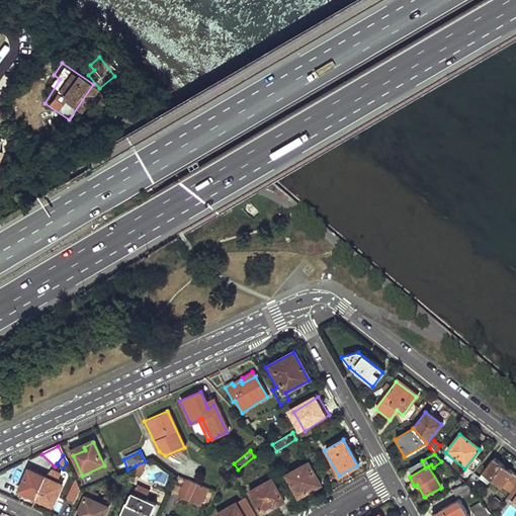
[(493,459),(482,474),(500,488),(511,474),(493,459)]
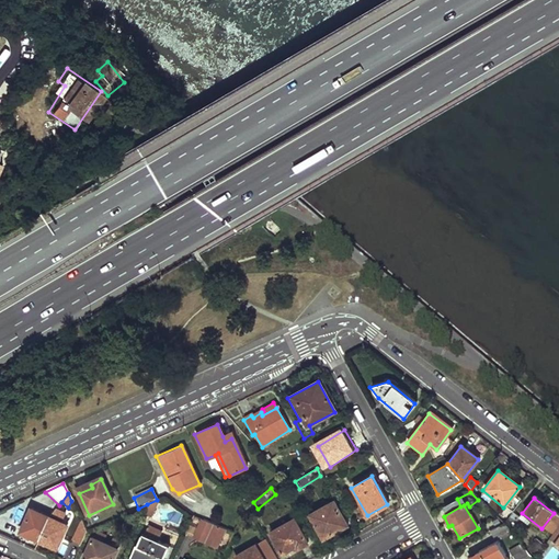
[(157,500),(147,504),(143,513),(143,514),(149,516),(157,500)]
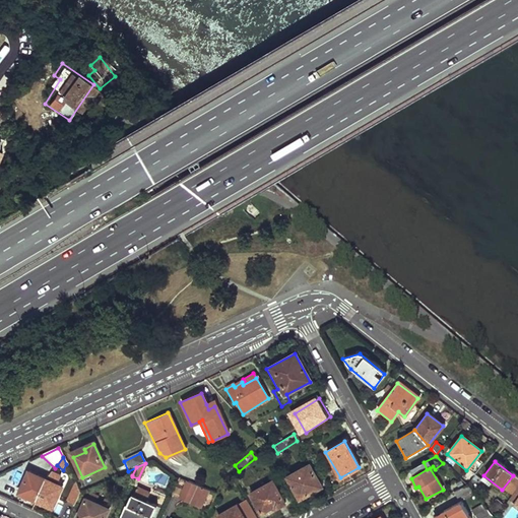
[(309,464),(286,476),(299,500),(321,488),(309,464)]
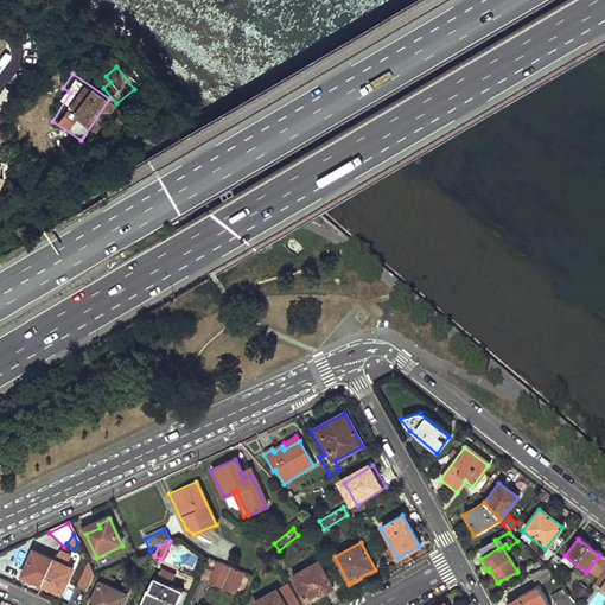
[(159,546),(150,551),(154,555),(159,546)]
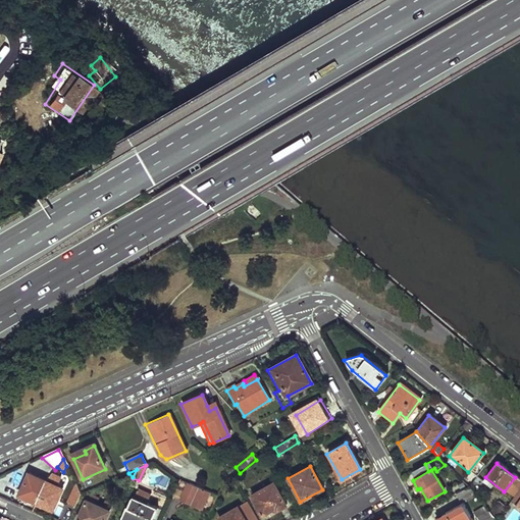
[(29,474),(20,492),(29,497),(27,500),(37,504),(46,481),(29,474)]
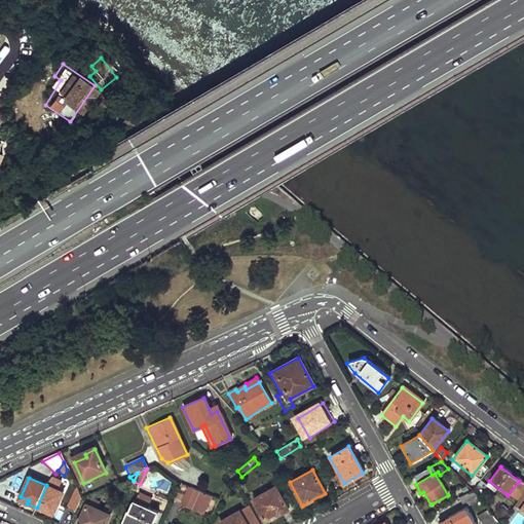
[(477,483),(471,491),(477,498),(484,488),(477,483)]
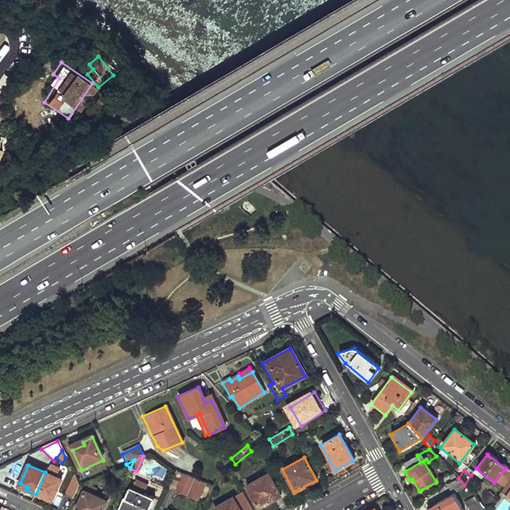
[(45,472),(36,494),(44,497),(45,495),(52,498),(61,480),(45,472)]
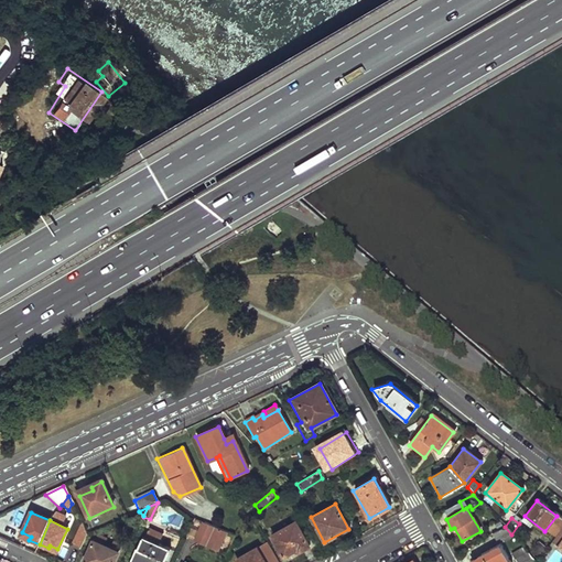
[(196,520),(184,544),(192,548),(204,523),(196,520)]
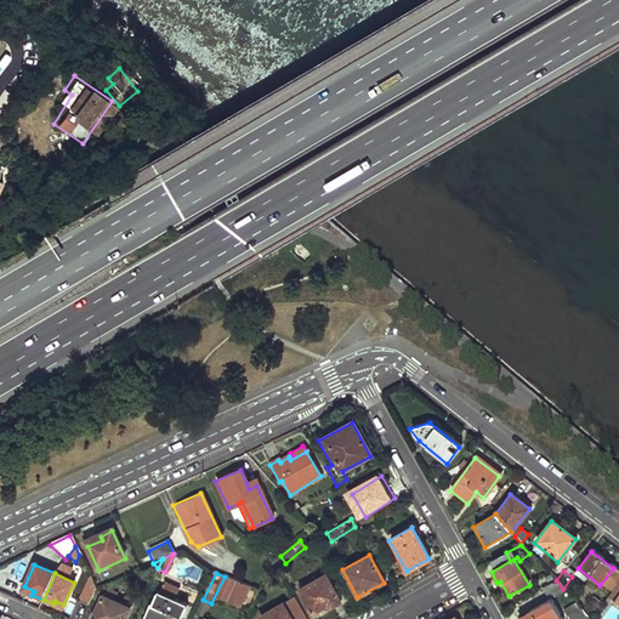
[(550,574),(537,581),(540,589),(556,580),(550,574)]
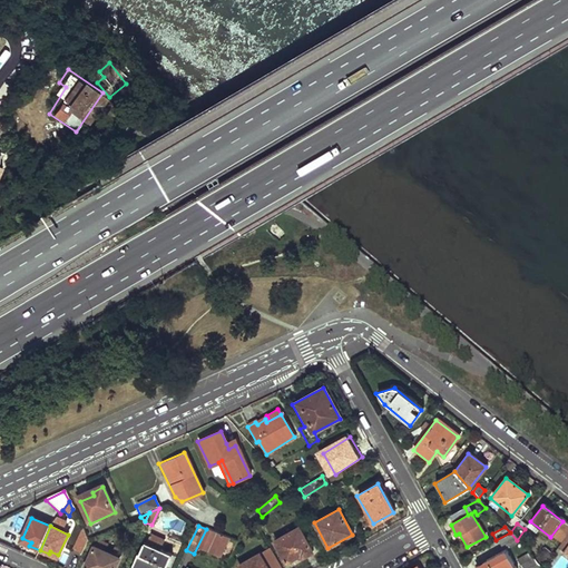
[(299,528),(273,542),(287,567),(312,552),(299,528)]
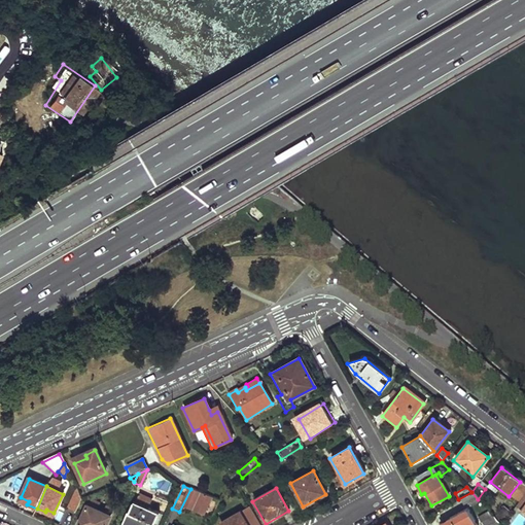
[(76,490),(67,510),(75,514),(81,500),(76,490)]
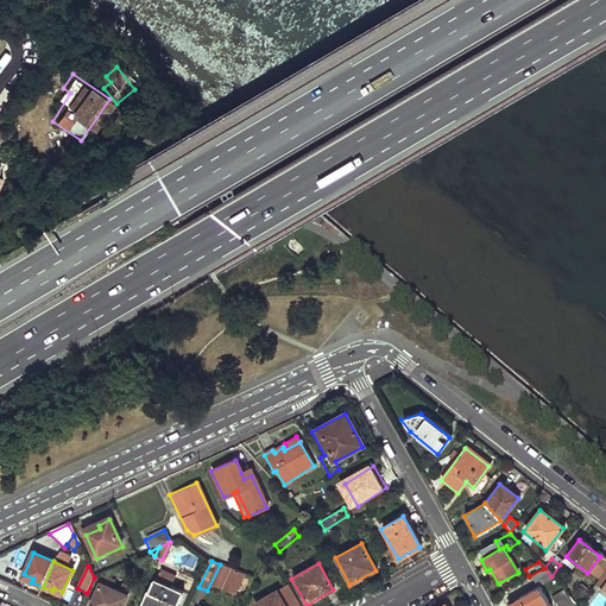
[(544,568),(529,576),(534,586),(551,576),(544,568)]
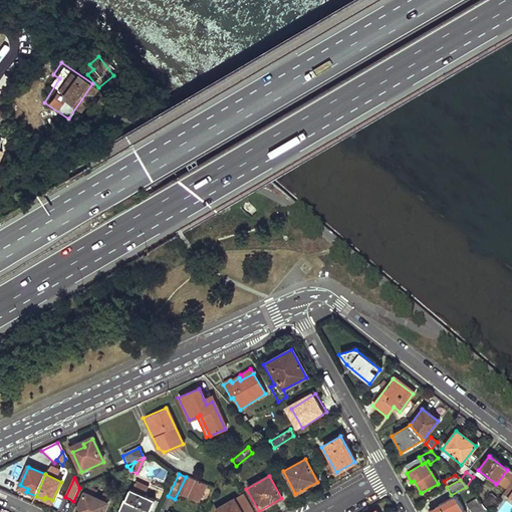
[(132,491),(145,497),(148,487),(136,482),(132,491)]
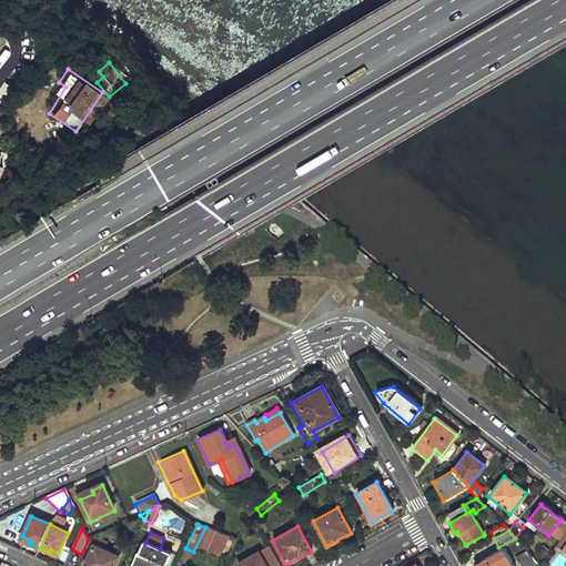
[(93,545),(104,549),(107,543),(97,538),(93,545)]
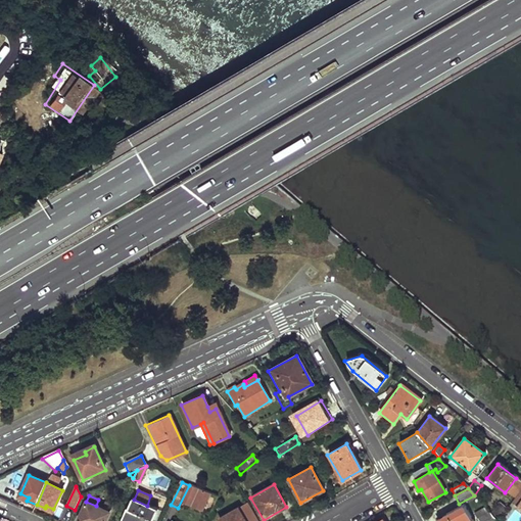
[(133,499),(123,520),(152,520),(157,510),(147,506),(134,500),(133,499)]
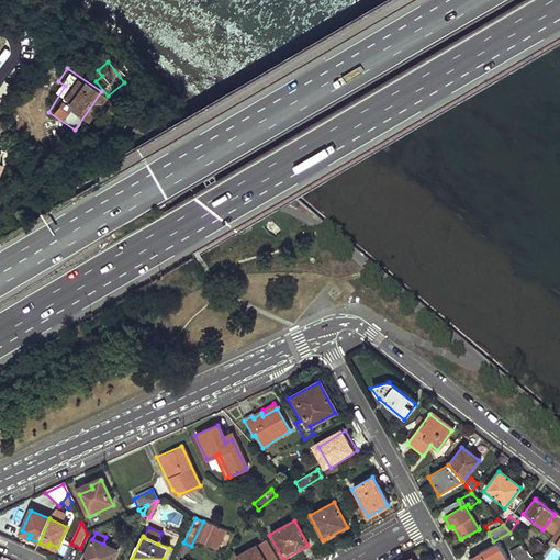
[(92,539),(85,559),(112,559),(118,549),(110,547),(103,544),(92,539)]
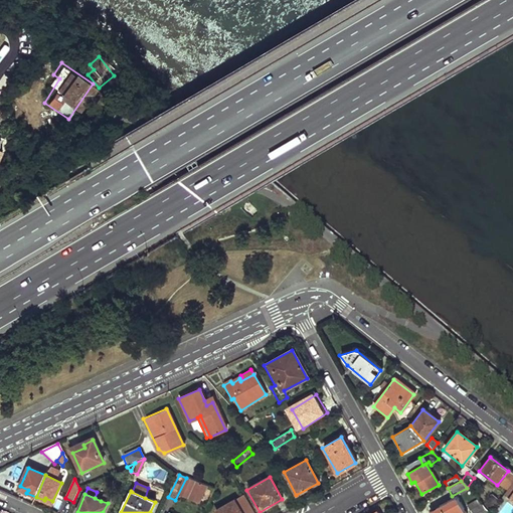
[(101,501),(108,503),(111,497),(104,495),(101,501)]
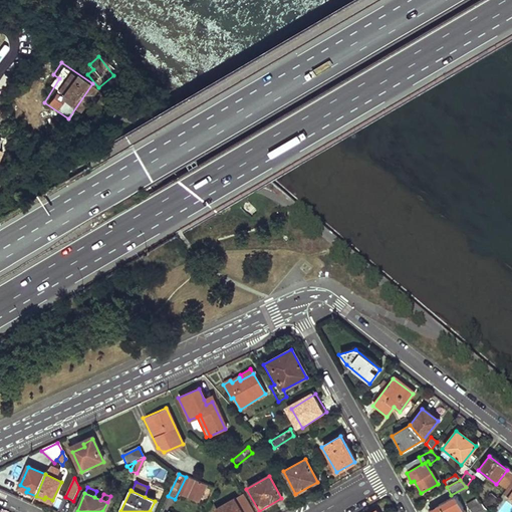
[(489,494),(481,505),(486,511),(488,511),(497,500),(489,494)]
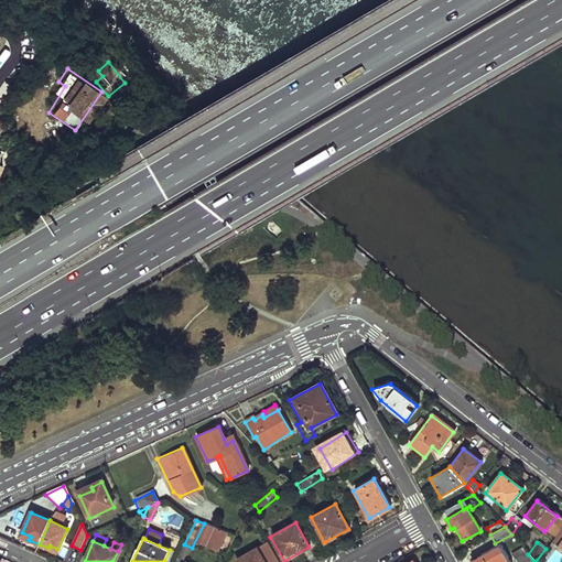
[(507,561),(499,547),(473,561),(507,561)]
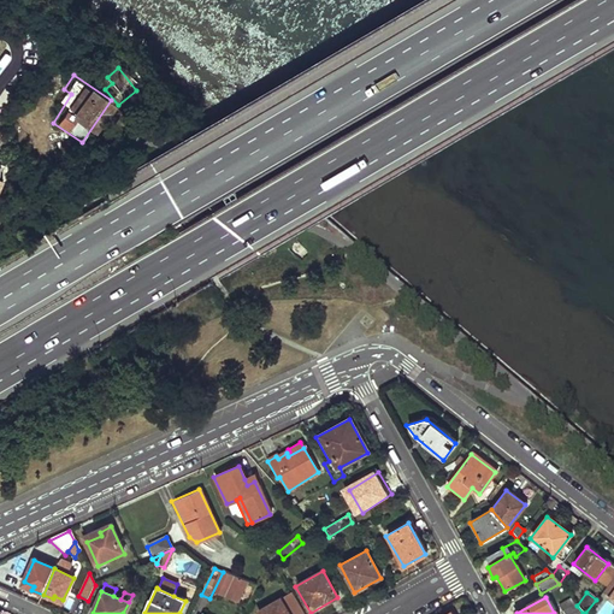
[(570,597),(558,604),(561,610),(576,603),(570,597)]
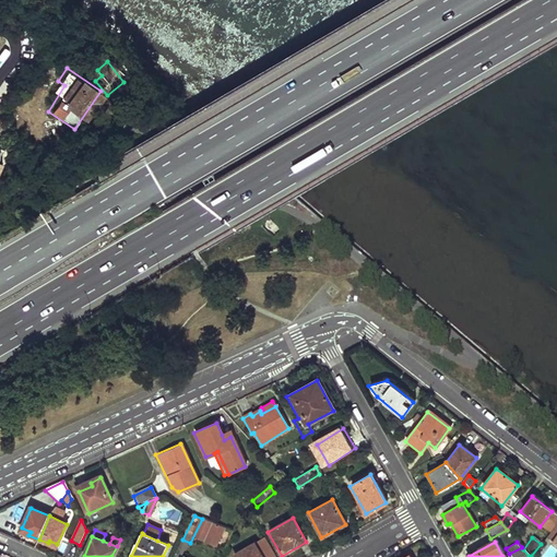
[(260,556),(253,544),(233,556),(260,556)]
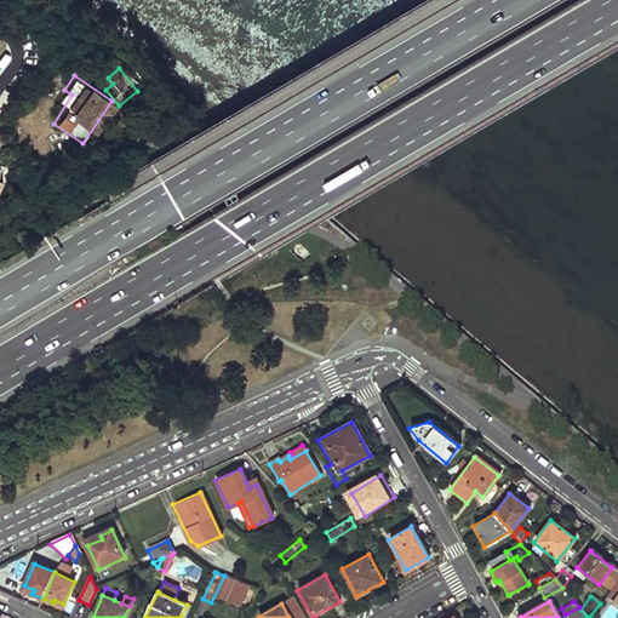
[(579,607),(565,614),(566,617),(587,617),(581,610),(579,607)]
